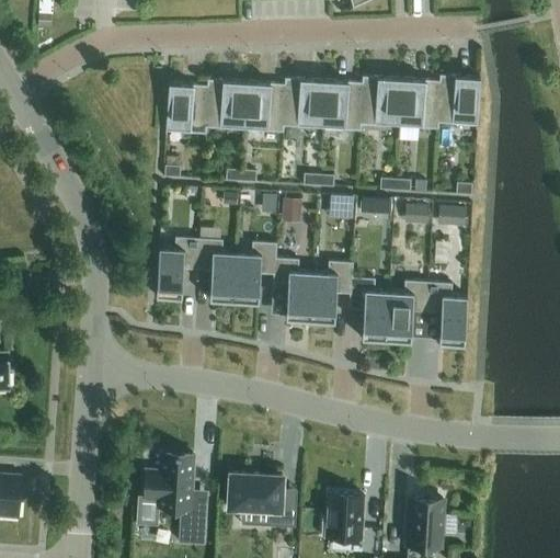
[(351,0),(353,9),(374,0),(351,0)]
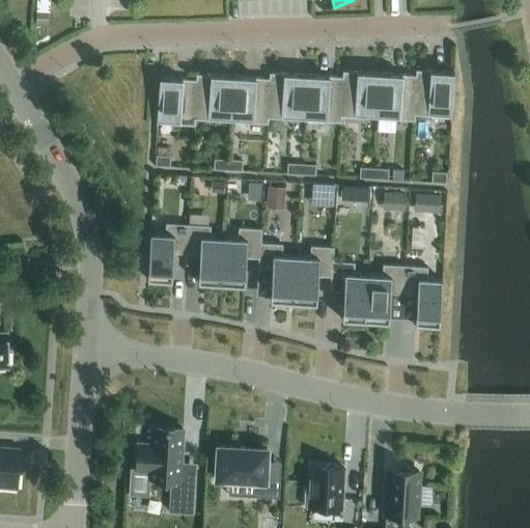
[(416,78),(415,117),(451,120),(454,75),(417,72),(416,78)]
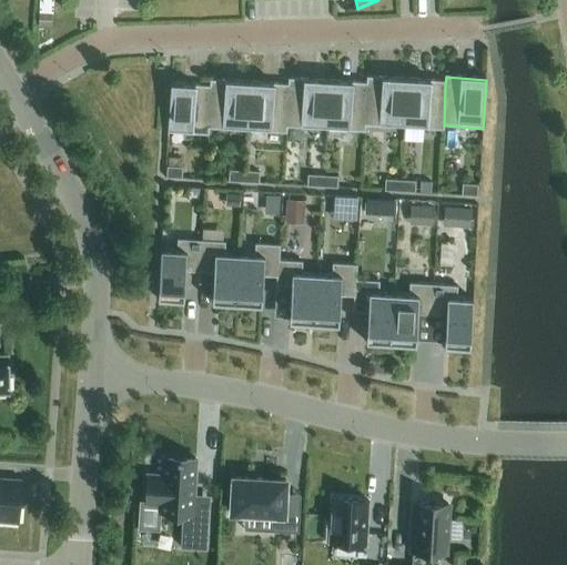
[(403,130),(406,81),(367,79),(367,84),(366,128),(403,130)]
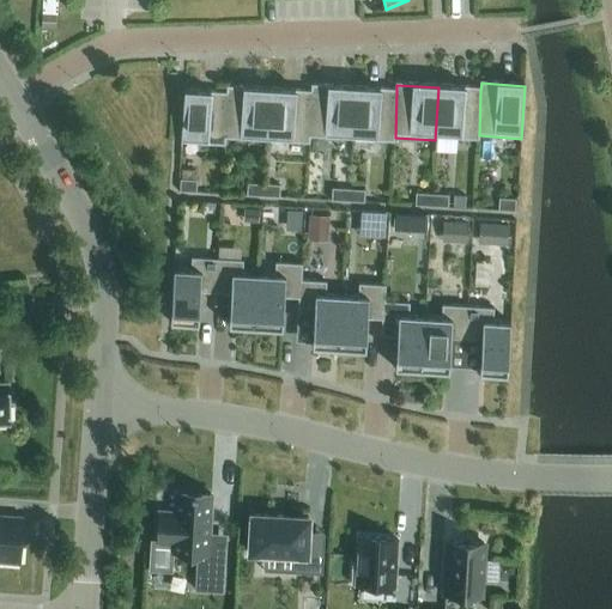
[(311,93),(310,139),(351,141),(353,89),(311,86),(311,93)]
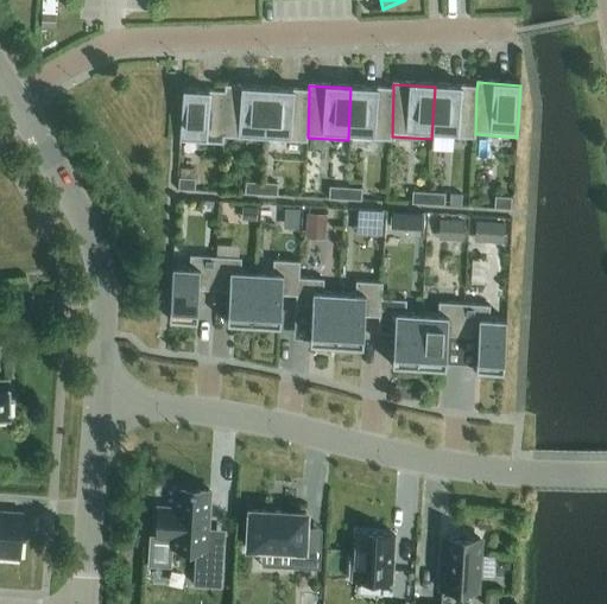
[(476,89),(435,87),(431,139),(475,141),(475,134),(476,89)]
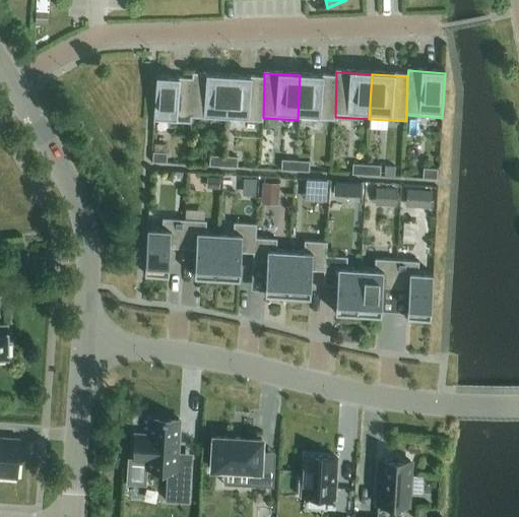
[(225,122),(229,77),(193,75),(192,80),(192,120),(225,122)]
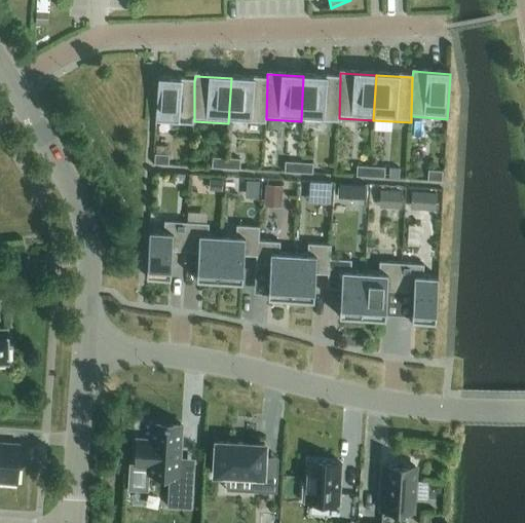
[(301,121),(338,123),(339,118),(340,78),(303,76),(301,121)]
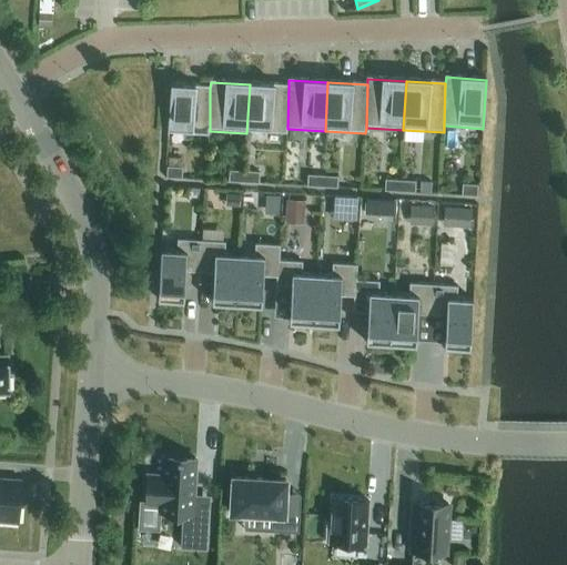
[(289,87),(250,84),(246,133),(287,135),(287,129),(289,87)]
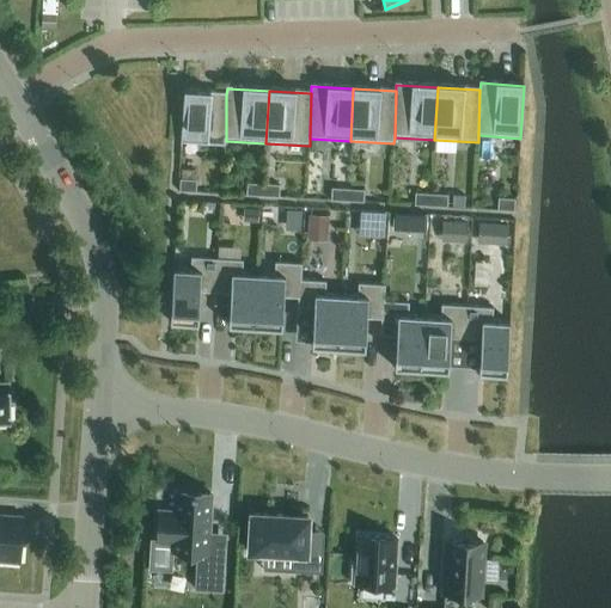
[(181,145),(225,147),(226,141),(226,94),(184,92),(181,145)]
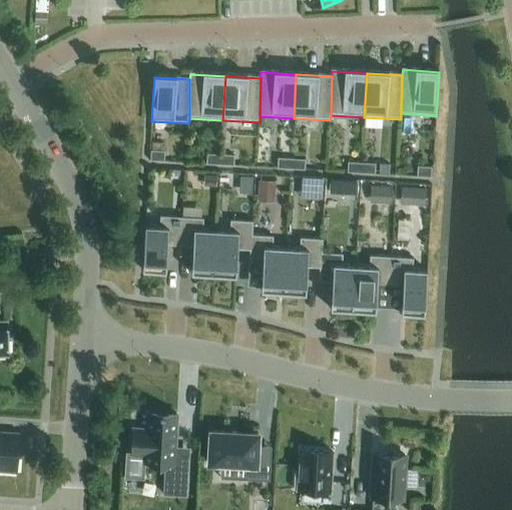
[(165,153),(151,152),(150,162),(164,163),(165,153)]
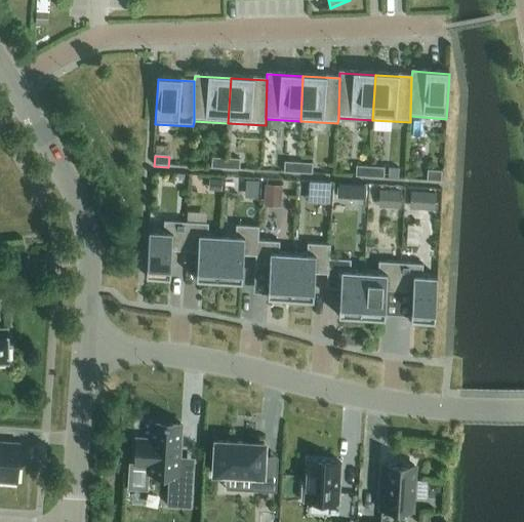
[(240,161),(212,160),(212,169),(239,171),(240,161)]
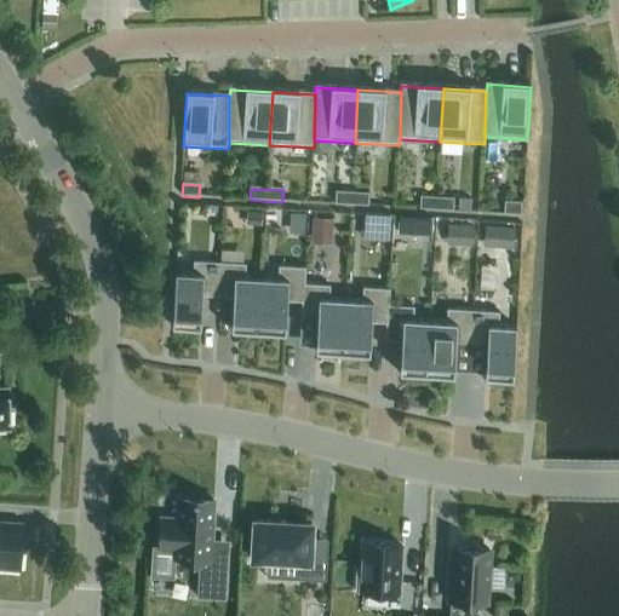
[(370,196),(337,194),(337,206),(368,207),(370,196)]
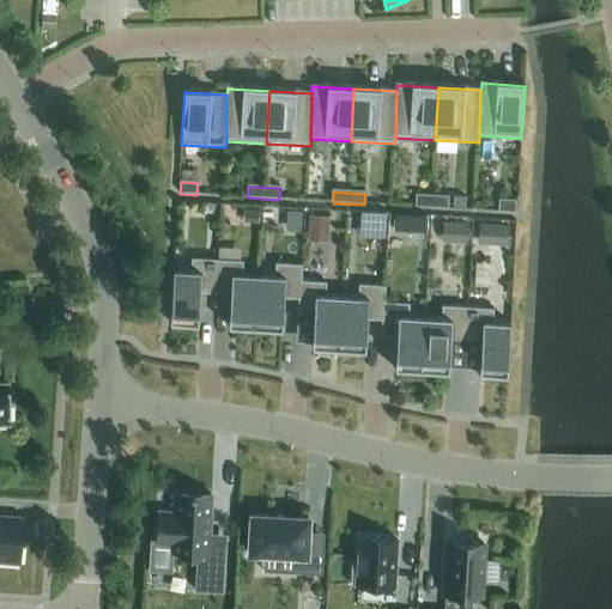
[(449,198),(417,196),(416,208),(449,209),(449,198)]
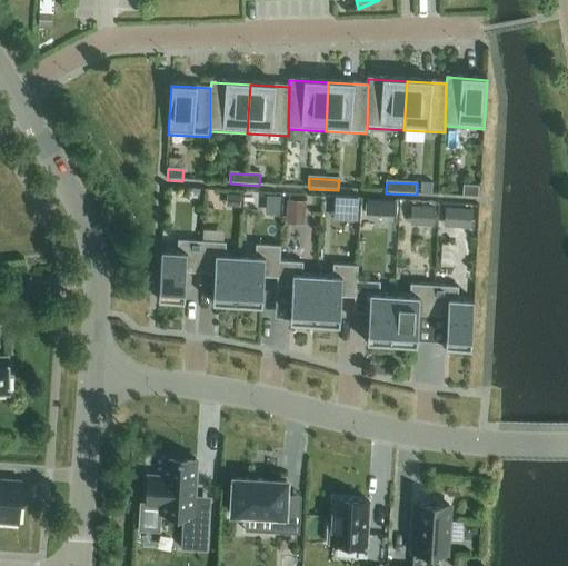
[(434,185),(422,184),(421,195),(432,196),(434,185)]
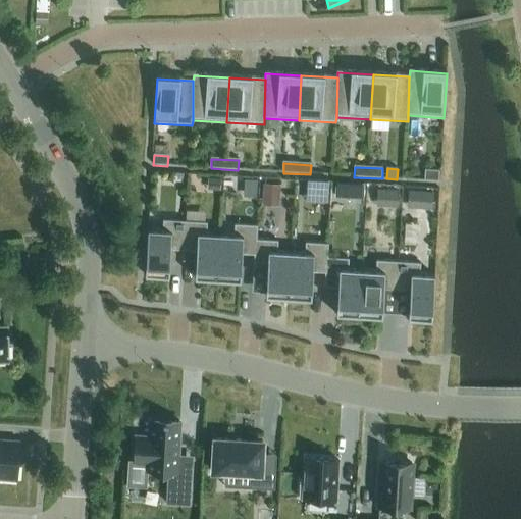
[(439,172),(426,171),(425,182),(438,183),(439,172)]
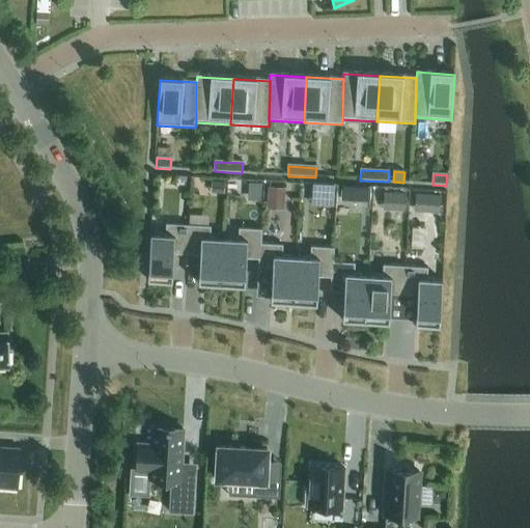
[(225,184),(213,183),(212,194),(224,195),(225,184)]
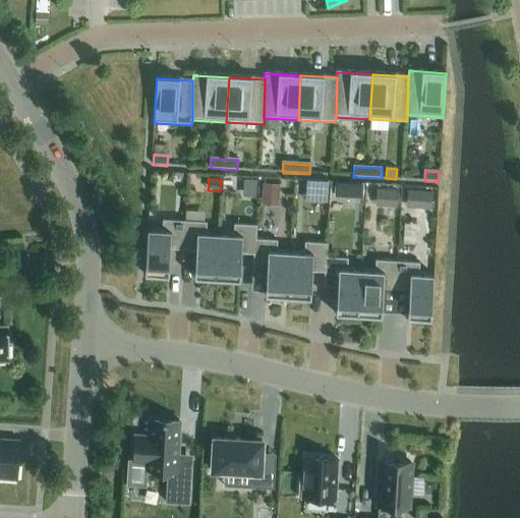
[(308,195),(327,196),(328,181),(309,180),(308,195)]
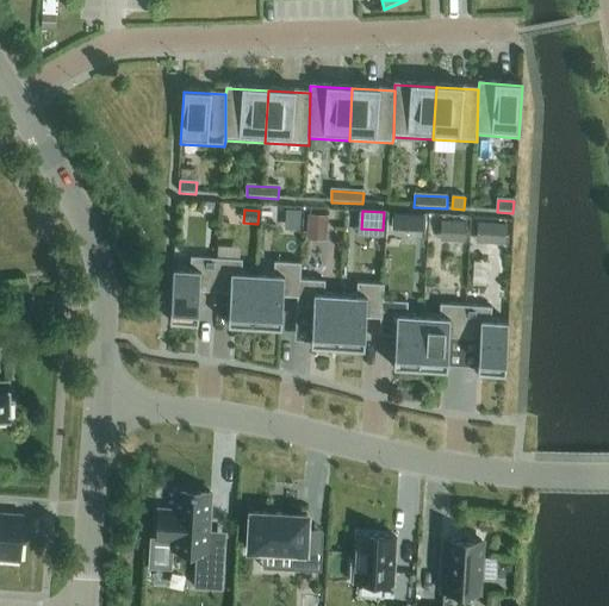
[(393,230),(427,231),(427,213),(393,213),(393,230)]
